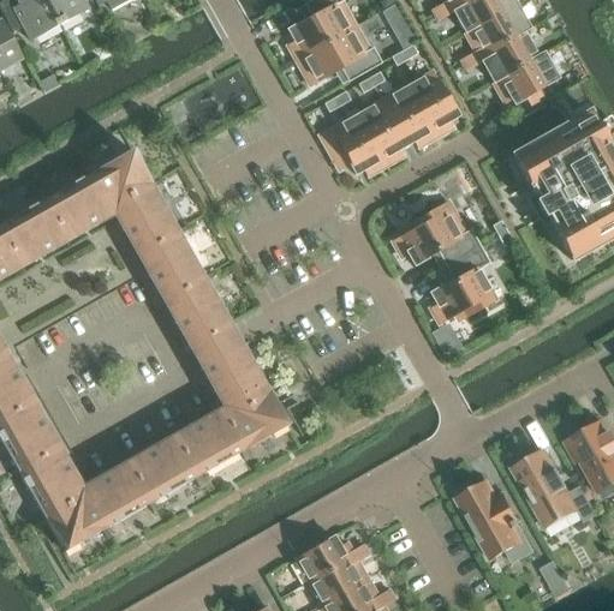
[(30,39),(59,23),(47,0),(3,0),(0,1),(0,5),(13,31),(24,27),(30,39)]
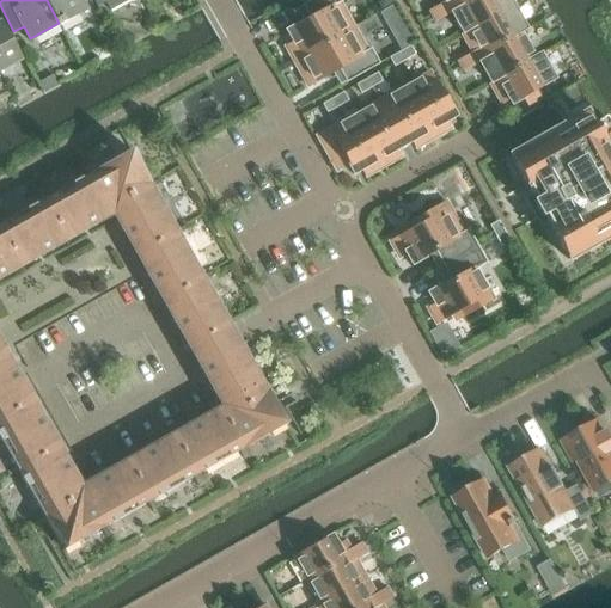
[(47,0),(59,23),(89,7),(85,0),(47,0)]
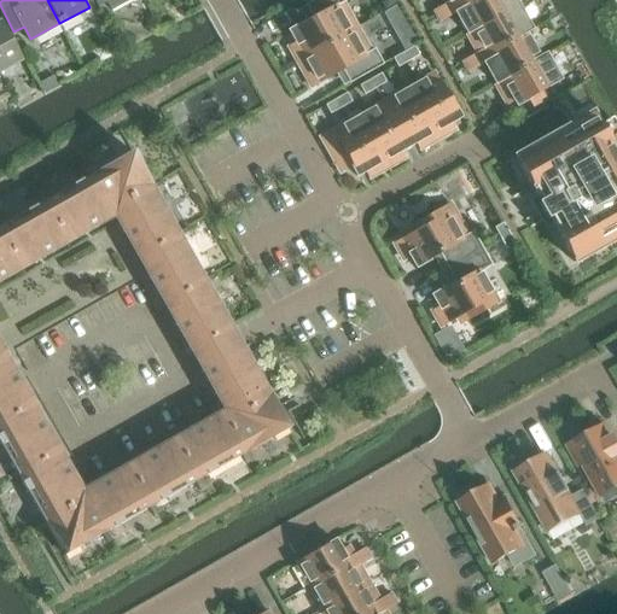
[(95,0),(99,5),(108,0),(112,10),(131,0),(95,0)]
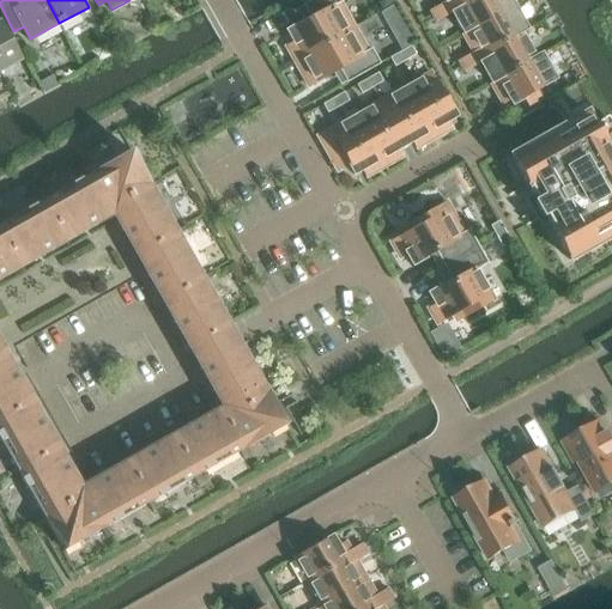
[(288,43),(296,58),(353,25),(340,1),(341,0),(308,0),(303,2),(310,16),(301,22),(301,20),(286,29),(294,41),(288,43)]
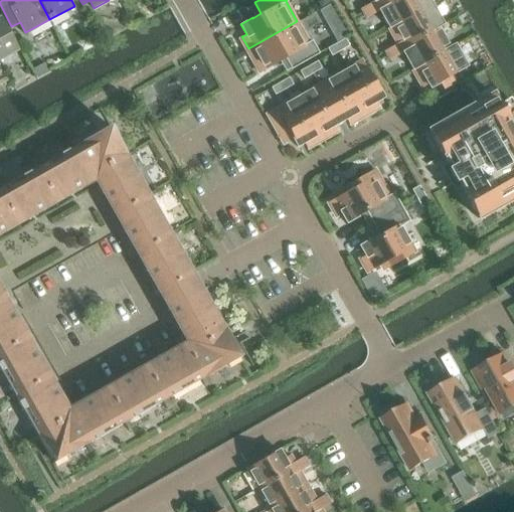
[(373,0),(371,1),(377,10),(380,8),(386,5),(384,0),(373,0)]
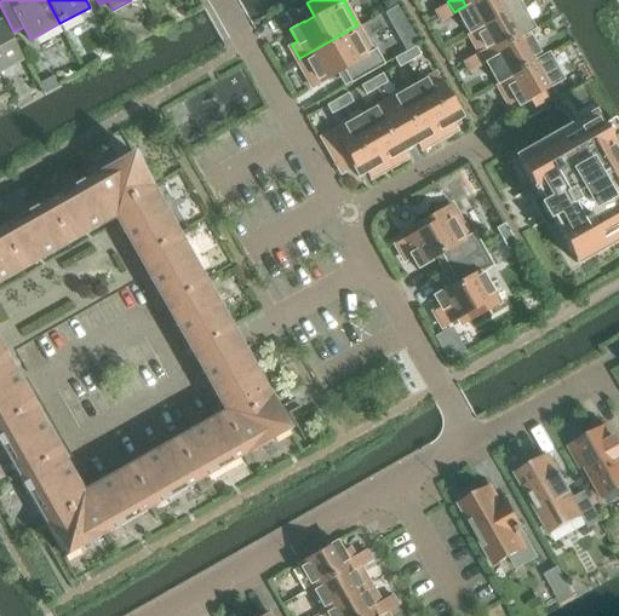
[(458,10),(470,30),(519,3),(517,0),(463,0),(465,6),(458,10)]
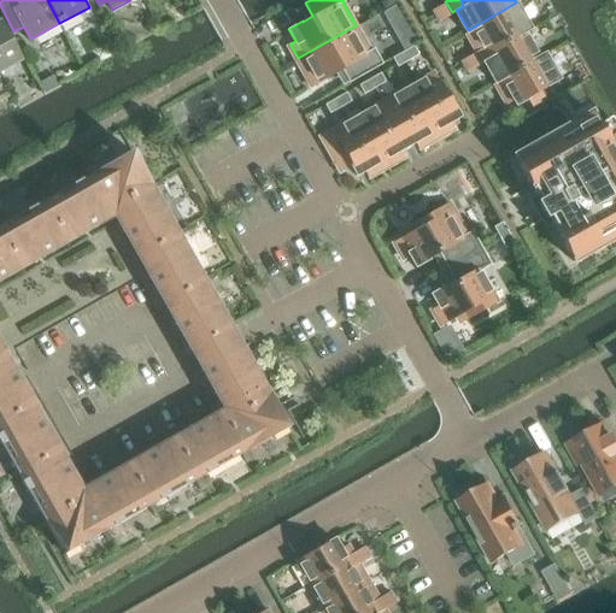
[(386,9),(382,11),(405,49),(414,45),(422,40),(400,1),(386,9)]
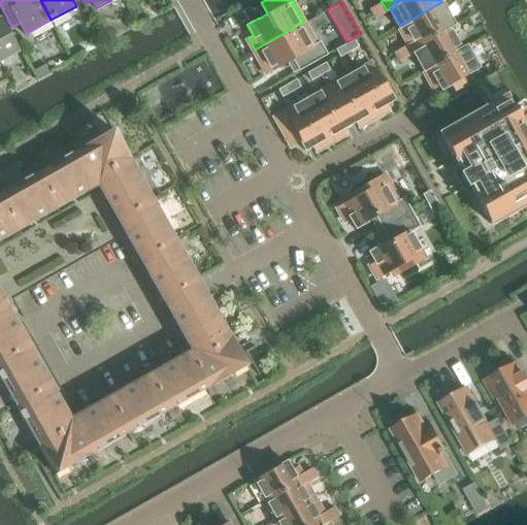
[(376,17),(387,10),(381,1),(371,7),(376,17)]
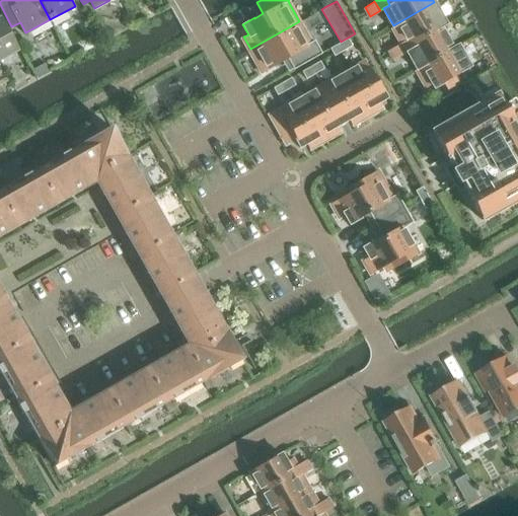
[(447,23),(434,2),(393,25),(402,42),(398,45),(403,54),(408,51),(414,48),(411,43),(441,26),(447,23)]
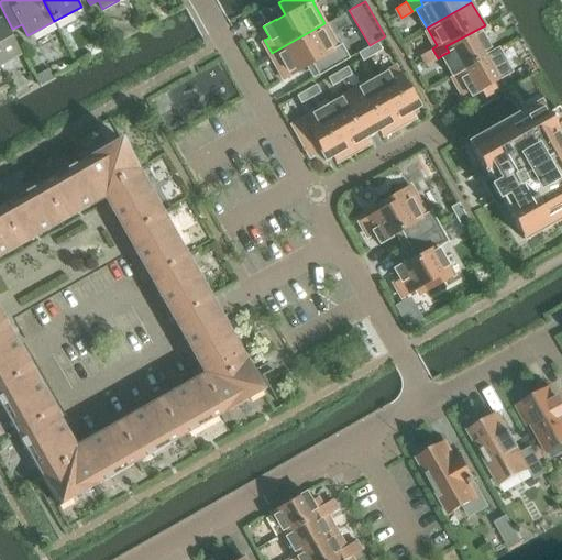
[(0,63),(21,52),(2,18),(0,18),(0,63)]
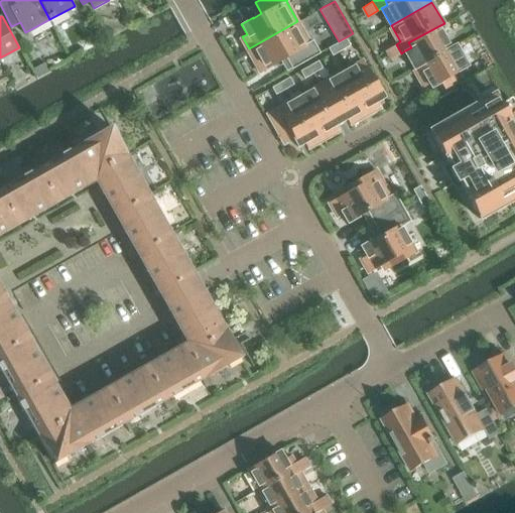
[(309,41),(297,21),(249,48),(261,71),(286,56),(291,67),(319,50),(313,38),(309,41)]
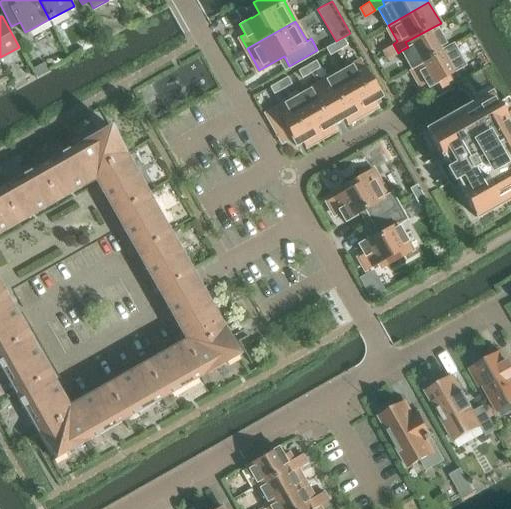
[(402,50),(411,67),(447,47),(446,46),(435,26),(405,42),(408,47),(402,50)]
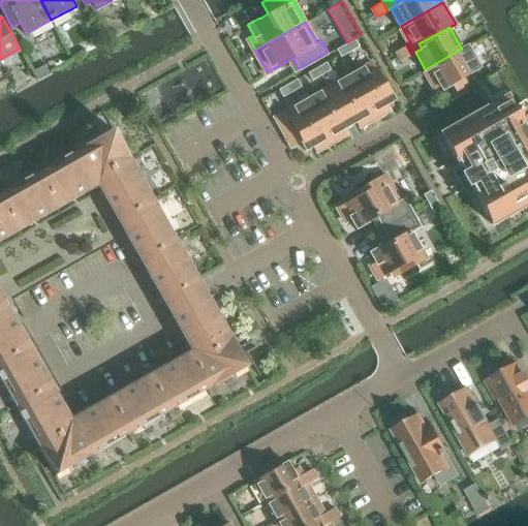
[(349,51),(359,45),(354,38),(347,42),(345,43),(349,51)]
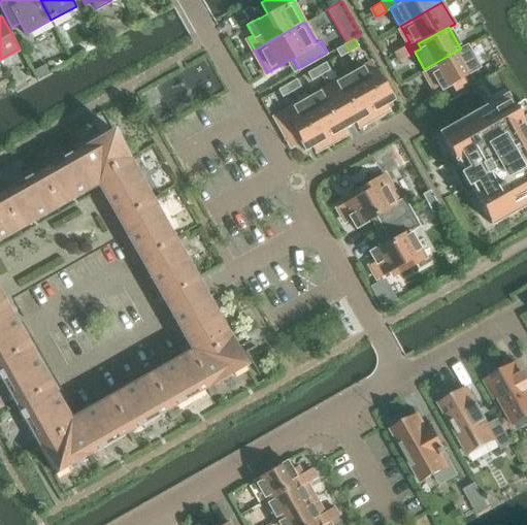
[(349,51),(344,43),(335,48),(340,56),(349,51)]
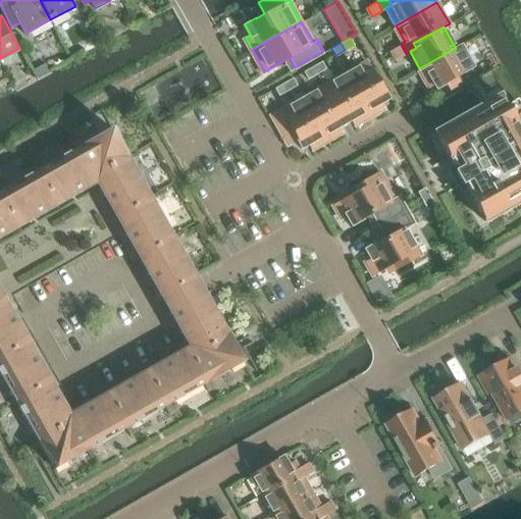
[(461,44),(455,47),(456,48),(419,68),(429,87),(434,84),(436,88),(447,83),(451,90),(462,84),(458,75),(473,66),(461,44)]
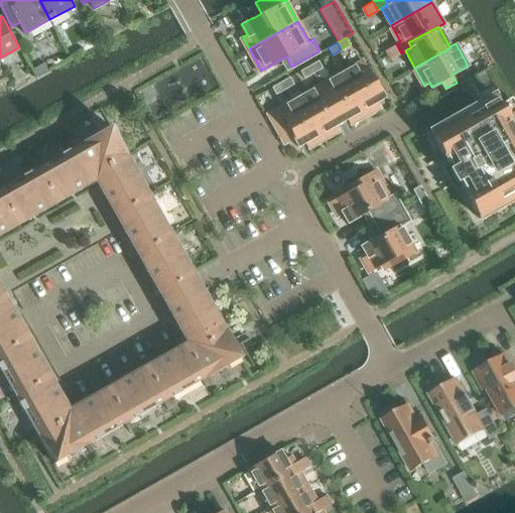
[(391,58),(401,53),(396,44),(386,49),(391,58)]
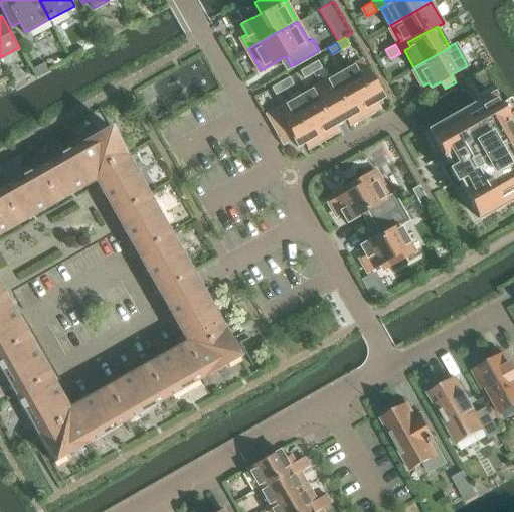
[(363,59),(278,108),(294,136),(293,136),(298,145),(306,141),(308,146),(338,130),(335,125),(347,117),(350,123),(379,106),(376,101),(384,97),(379,88),(363,59)]
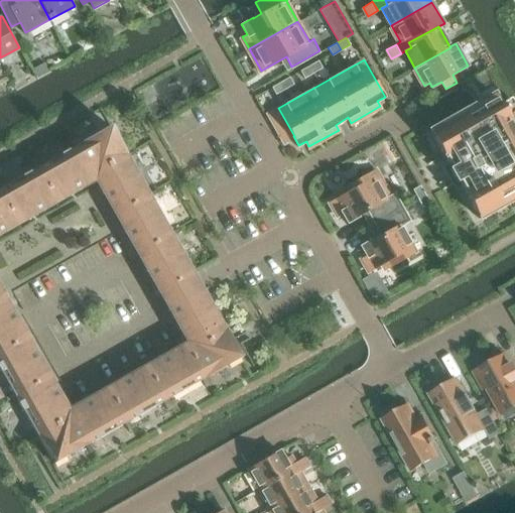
[(44,60),(34,67),(38,75),(46,70),(49,69),(44,60)]
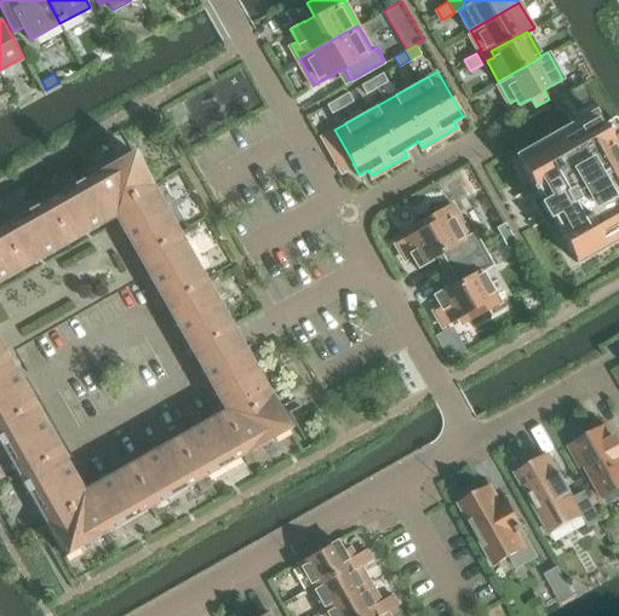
[(377,87),(388,81),(383,73),(372,79),(377,87)]
